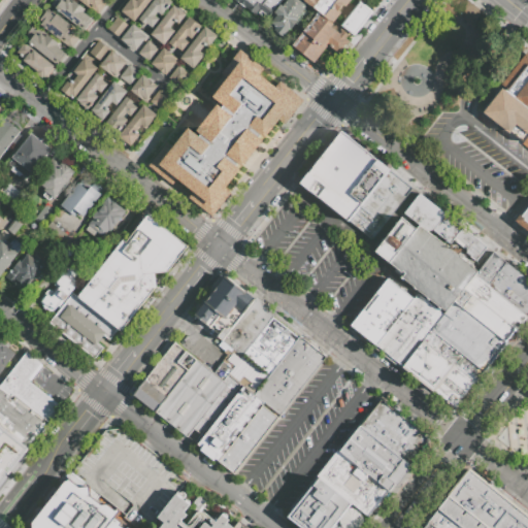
[(53,0),(72,0),(86,9),(84,11),(94,20),(85,32),(54,9),(55,8),(50,4),(53,0)]
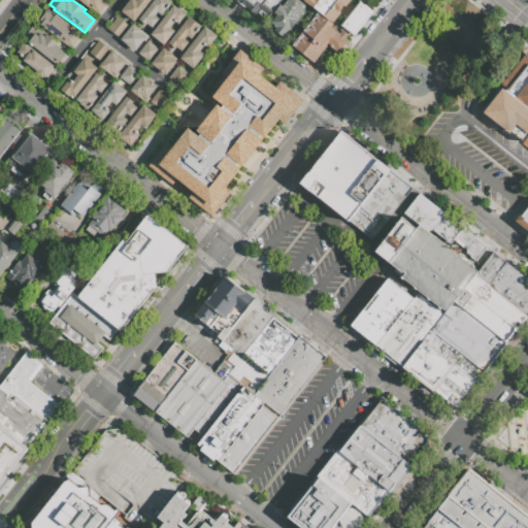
[(102,0),(106,3),(97,14),(78,0),(102,0)]
